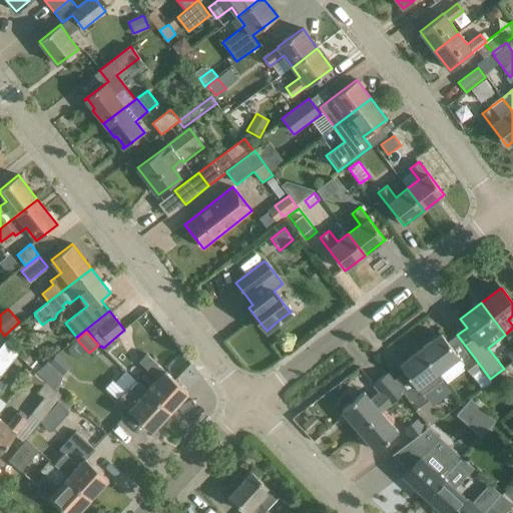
[(420,350),(439,373),(460,358),(441,334),(420,350)]
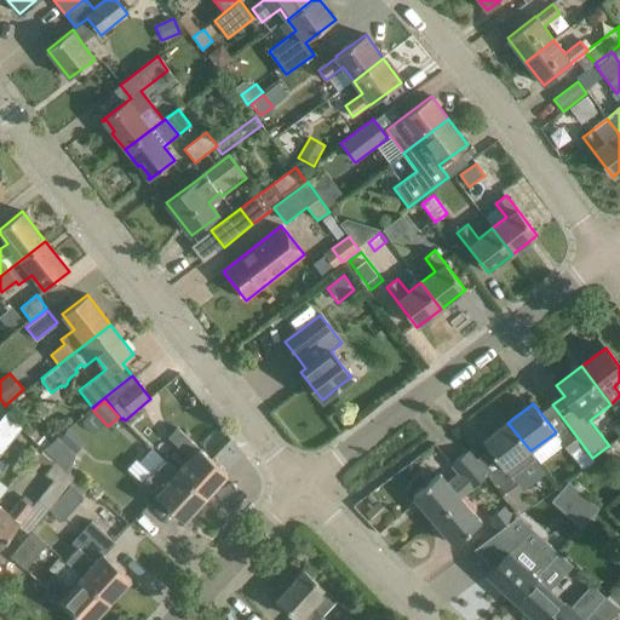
[(0,494),(6,487),(0,481),(0,472),(5,466),(0,461),(0,455),(22,428),(7,412),(0,419),(0,494)]
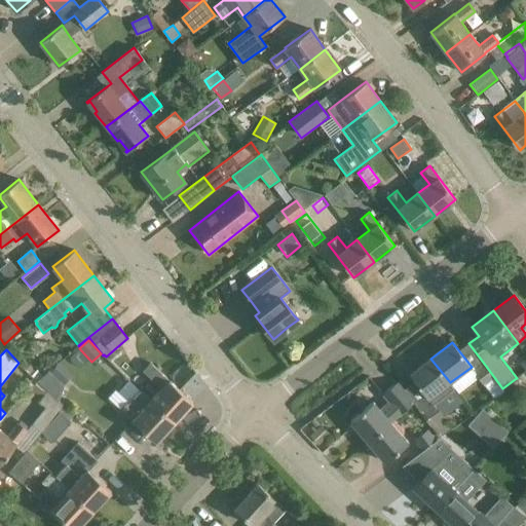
[(450,383),(450,382),(430,359),(410,374),(433,404),(422,412),(433,424),(431,425),(440,436),(452,427),(435,404),(454,388),(450,383)]
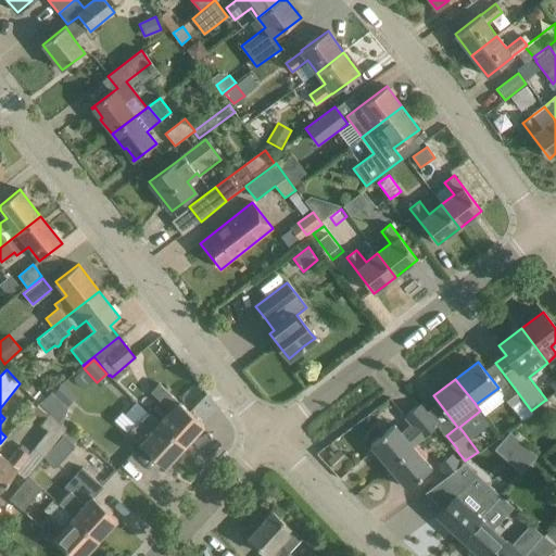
[(77,396),(63,382),(52,393),(66,408),(77,396)]
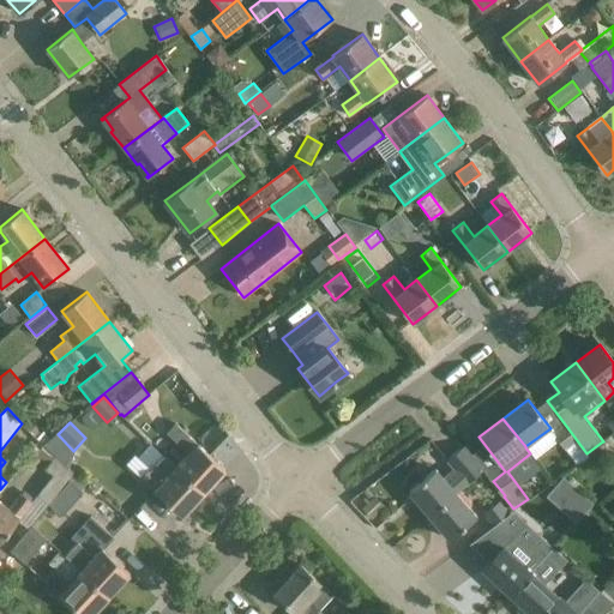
[(178,468),(204,493),(226,469),(175,422),(166,433),(190,455),(178,468)]
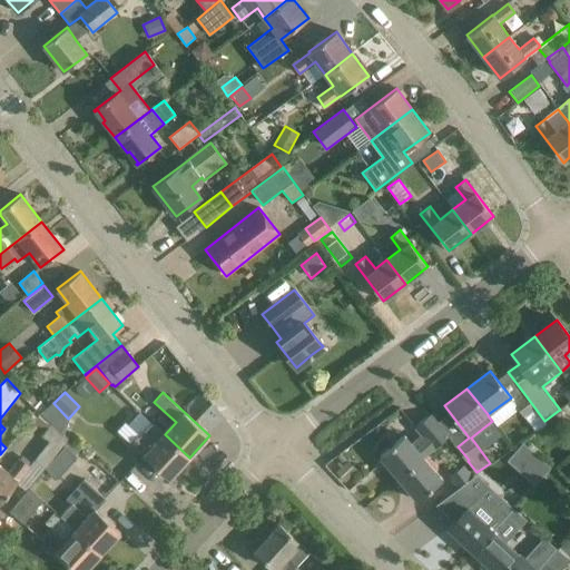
[(526,395),(514,404),(536,433),(548,424),(544,421),(526,395)]
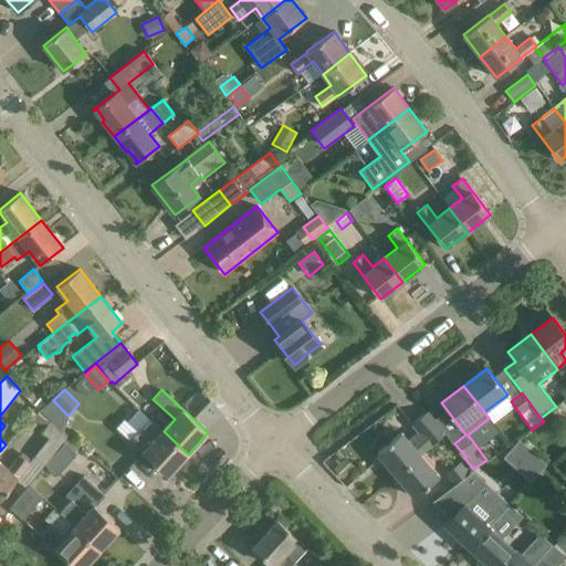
[(549,423),(554,420),(554,408),(541,418),(544,421),(549,423)]
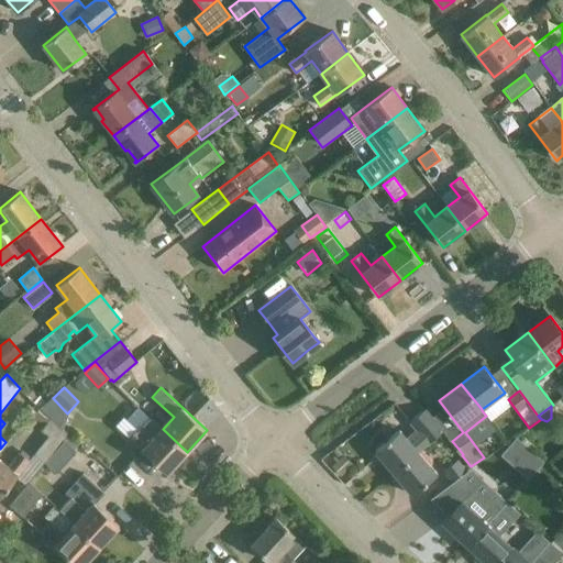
[(394,473),(418,452),(443,430),(424,409),(410,422),(418,430),(407,439),(399,430),(375,451),(394,473)]
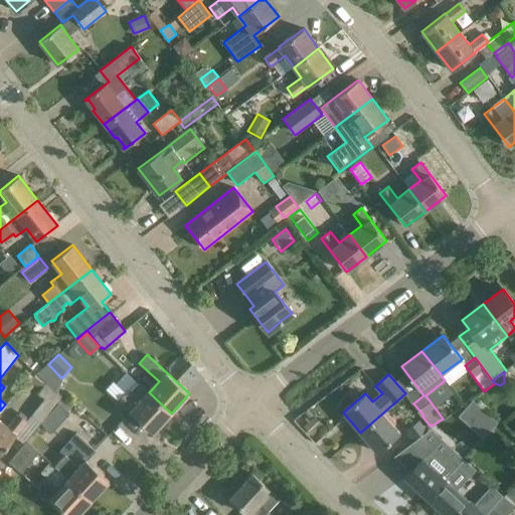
[(153,433),(171,413),(149,392),(138,381),(127,393),(126,392),(119,400),(153,433)]
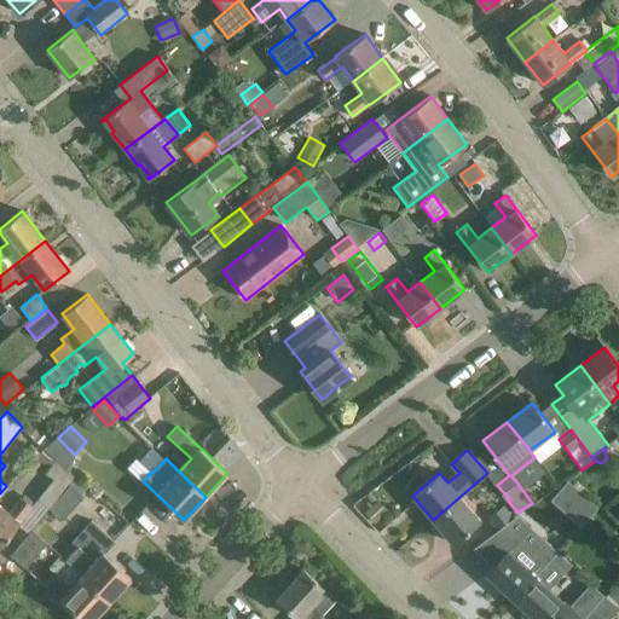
[(53,480),(38,499),(50,508),(75,476),(57,460),(50,468),(45,473),(53,480)]
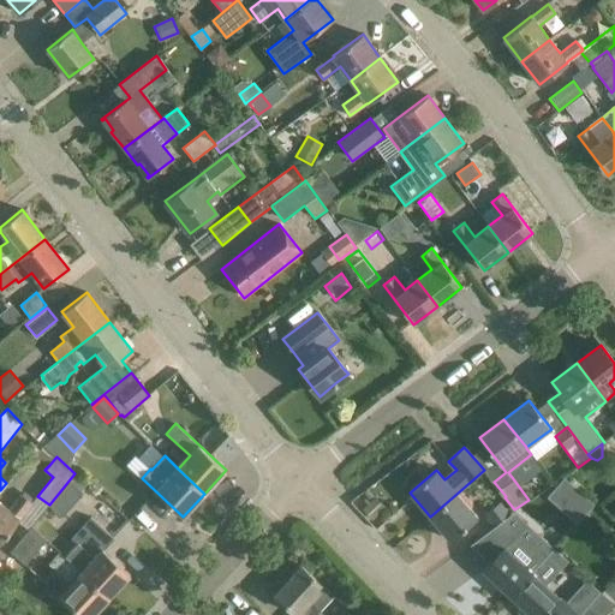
[(76,473),(69,481),(81,490),(87,483),(76,473)]
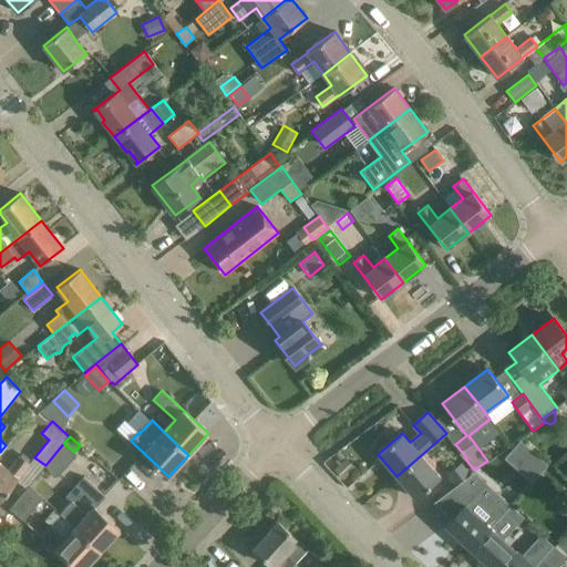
[(397,476),(415,498),(440,477),(421,455),(397,476)]
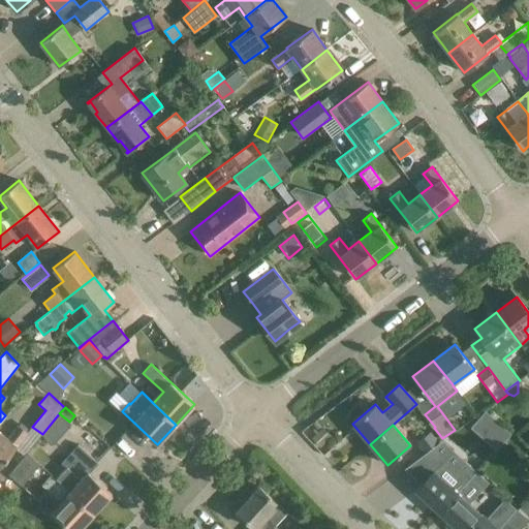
[(0,466),(16,448),(14,447),(27,433),(19,426),(7,438),(0,432),(0,466)]
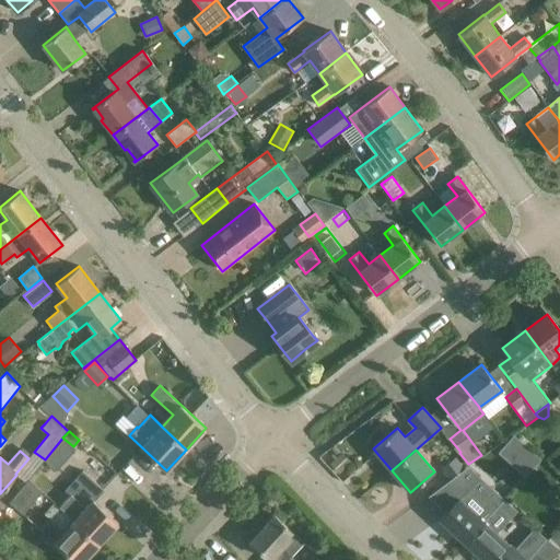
[(534,452),(518,469),(525,476),(540,458),(534,452)]
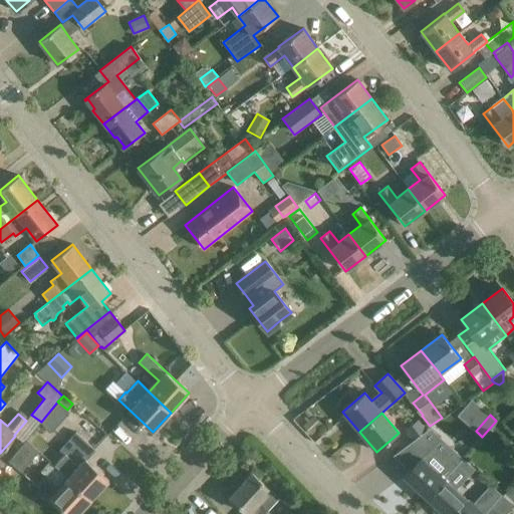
[(315,416),(304,425),(312,434),(323,424),(315,416)]
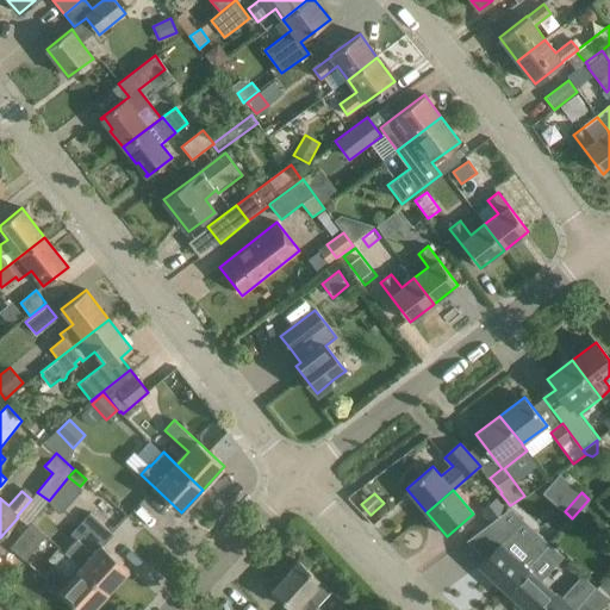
[(496,498),(481,510),(490,520),(504,510),(496,498)]
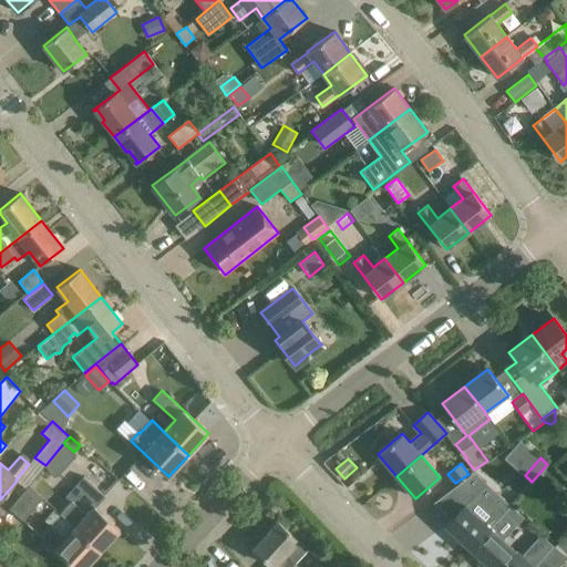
[(71,501),(60,513),(75,527),(101,550),(120,529),(95,507),(105,496),(83,476),(65,496),(71,501)]
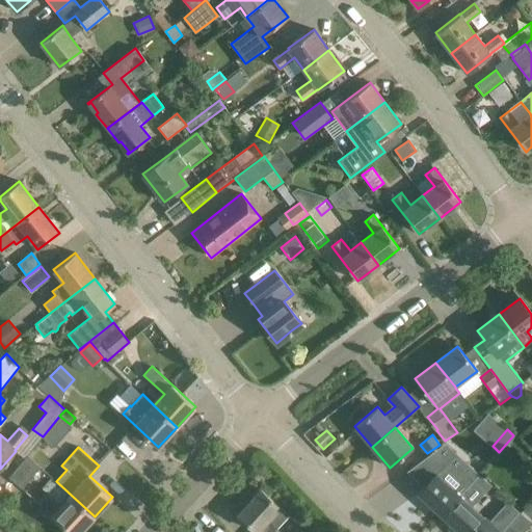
[(9,478),(22,488),(40,467),(27,455),(25,458),(9,478)]
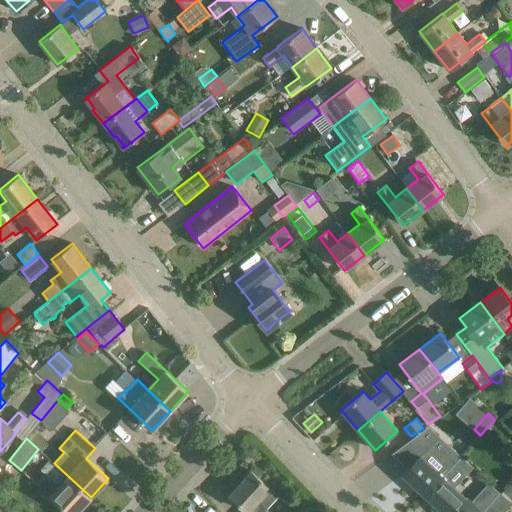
[(420,455),(402,474),(425,496),(443,476),(451,468),(461,457),(462,456),(454,449),(443,460),(442,459),(434,467),(420,455)]
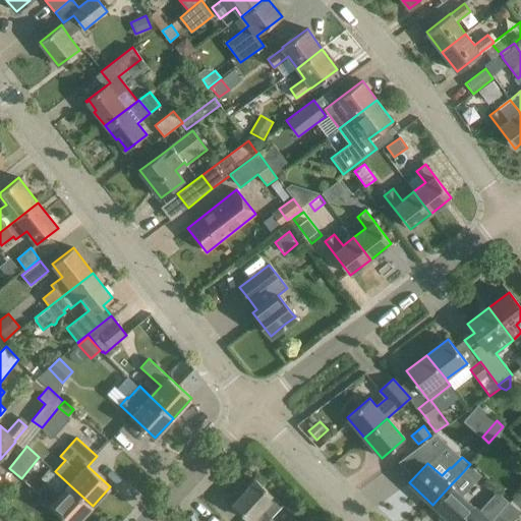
[(451,484),(432,505),(444,515),(441,518),(441,520),(460,520),(473,506),(462,496),(480,475),(469,465),(459,476),(451,484)]
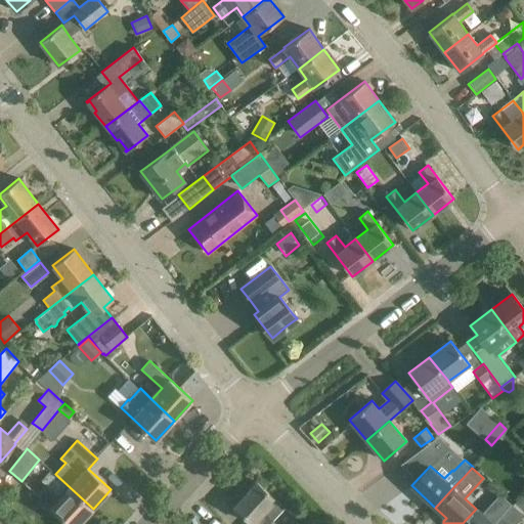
[(47,486),(38,496),(69,523),(78,523),(93,509),(70,487),(55,474),(50,471),(41,481),(47,486)]
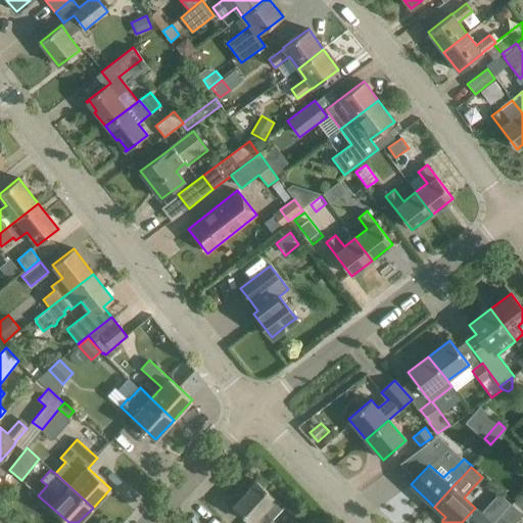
[(256,481),(233,506),(250,522),(249,522),(276,522),(273,519),(284,507),(256,481)]
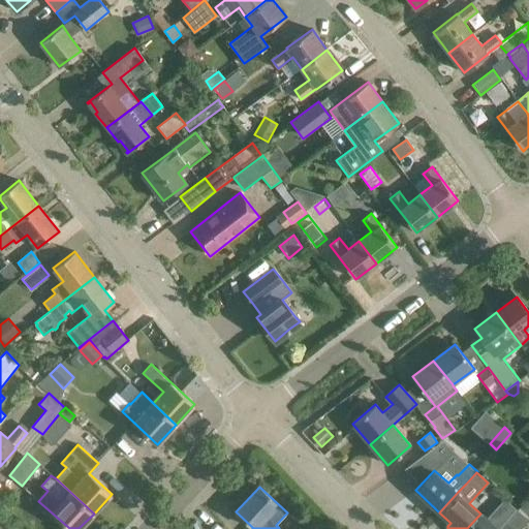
[(528,516),(528,515),(528,499),(527,498),(519,507),(528,516)]
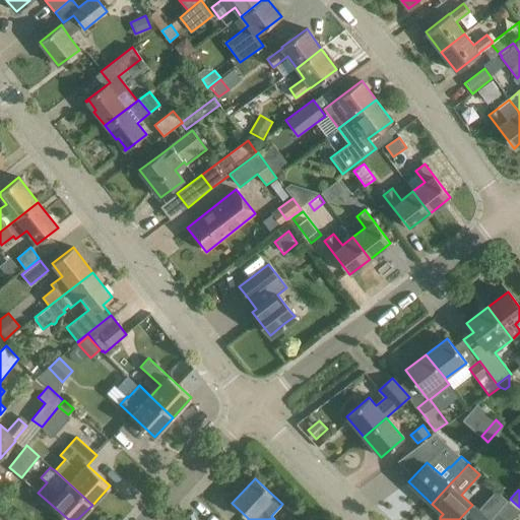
[(512,519),(519,511),(507,500),(490,519),(512,519)]
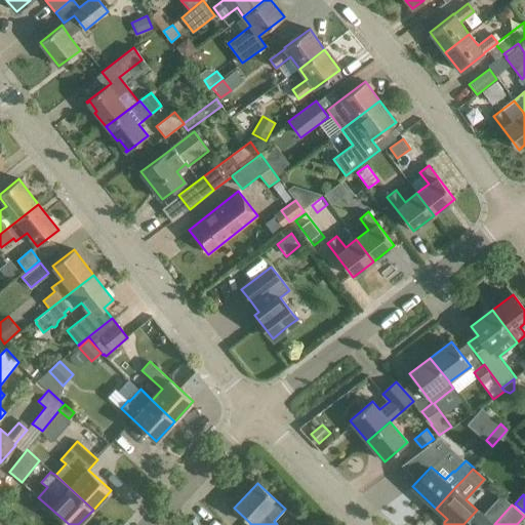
[(477,510),(463,524),(493,524),(494,524),(478,511),(477,510)]
